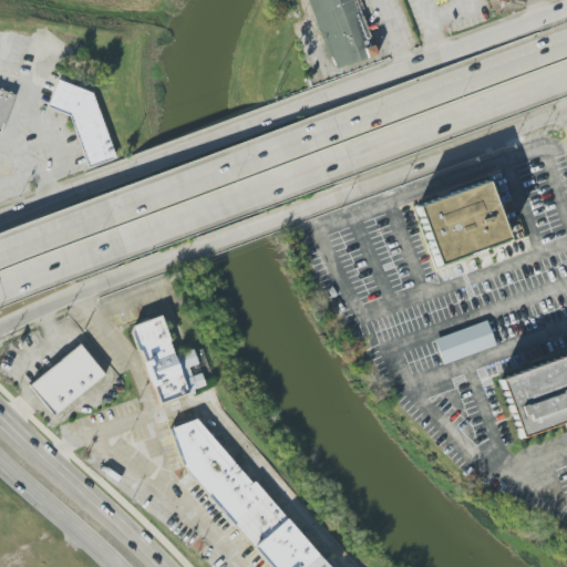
[(374,57),(356,0),(309,0),(332,70),(374,57)]
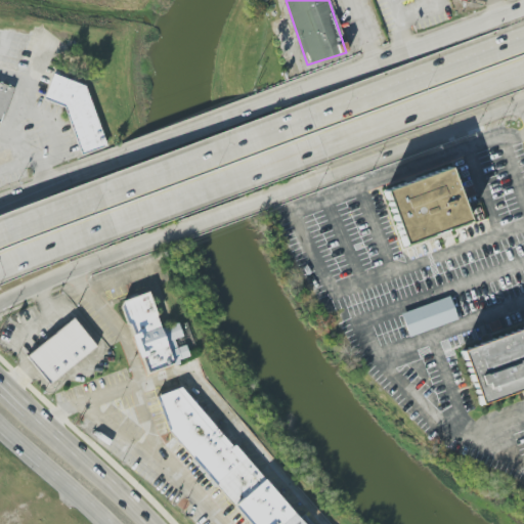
[(53,73),(45,98),(66,106),(82,155),(107,146),(87,87),(53,73)]
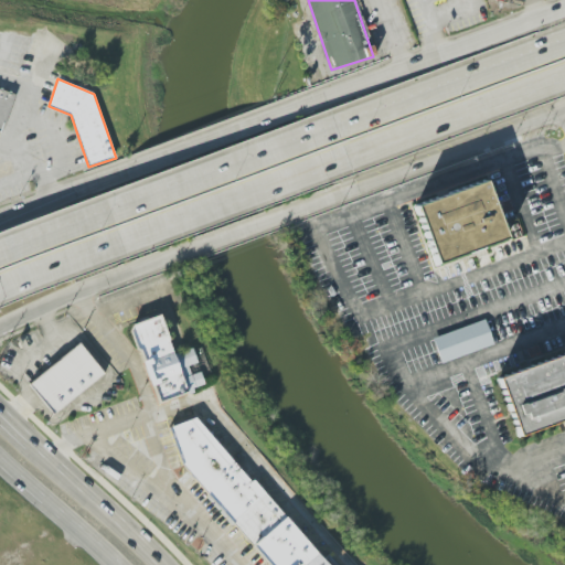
[(0,89),(0,130),(3,132),(14,95),(0,89)]
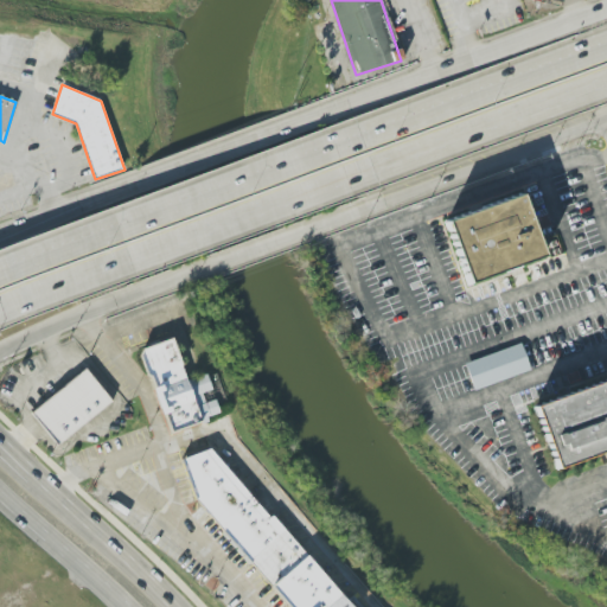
[(543,259),(522,195),(447,221),(468,285),(543,259)]
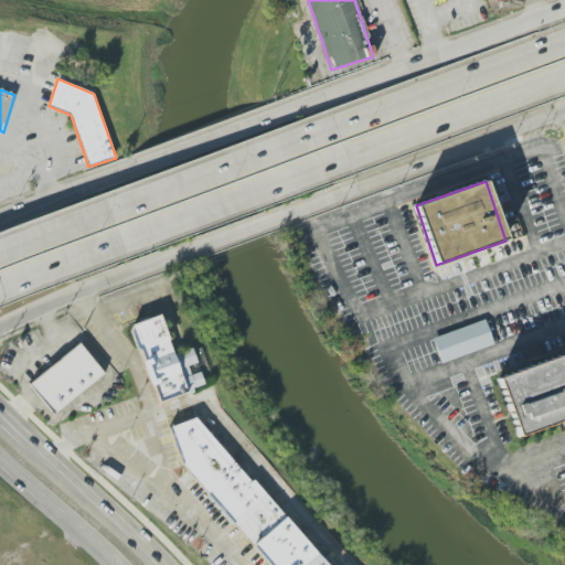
[(135,323),(130,330),(135,348),(141,349),(158,402),(189,391),(164,315),(135,323)]
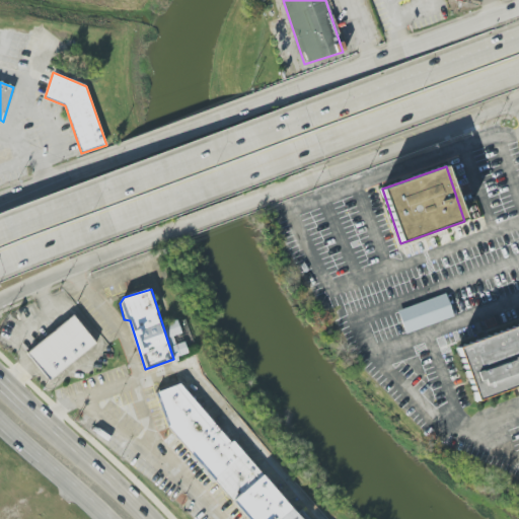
[(404,334),(453,316),(446,294),(397,310),(404,334)]
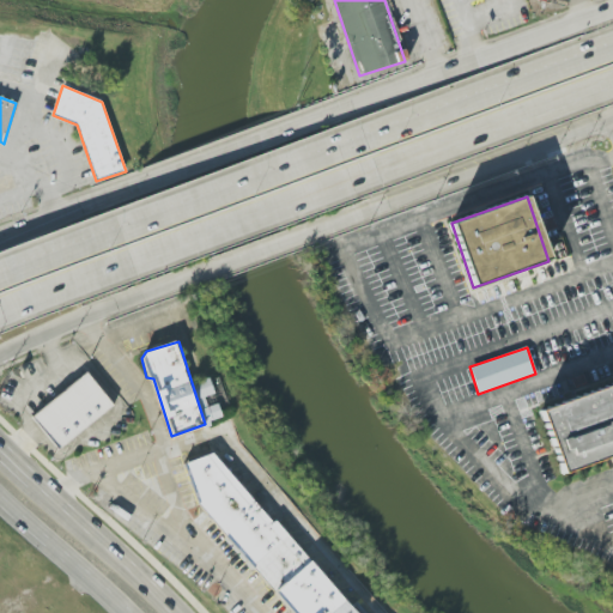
[(34,417),(59,448),(111,406),(86,375),(34,417)]
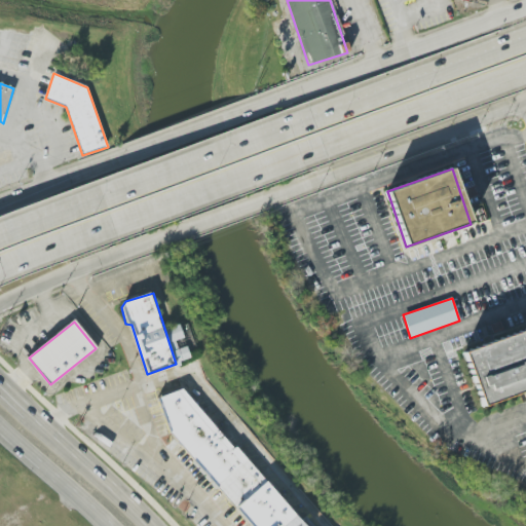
[(481,405),(525,390),(525,331),(464,350),(481,405)]
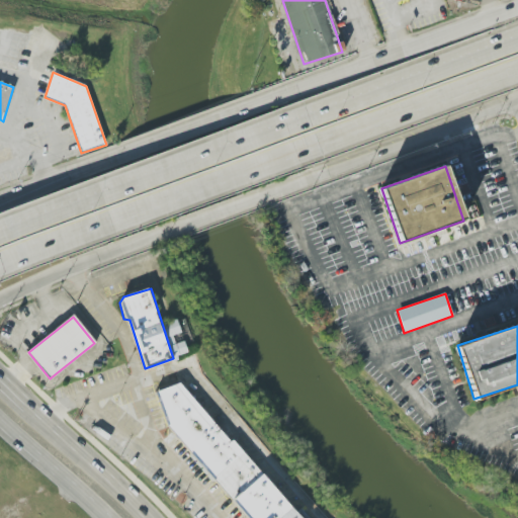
[(246,517),(167,427),(155,393),(182,382),(232,440),(235,439),(303,517),(246,517)]
